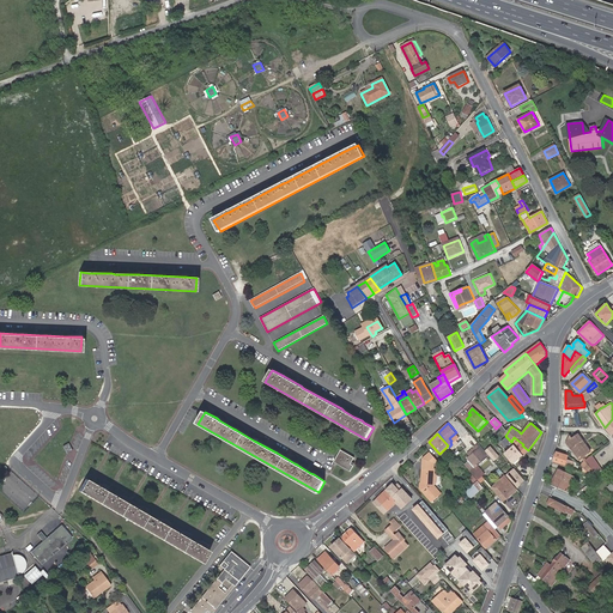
[(572,439),(586,456),(593,450),(578,434),(572,439)]
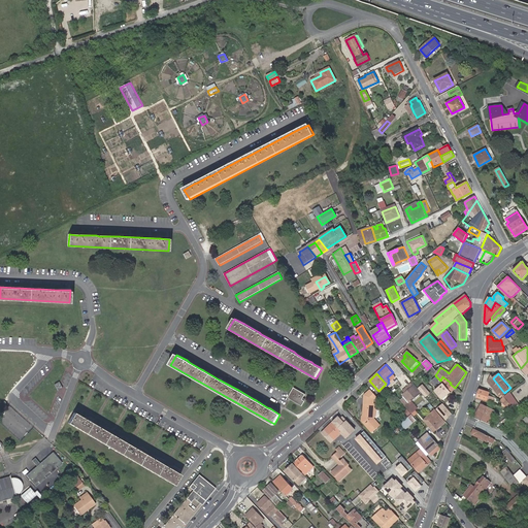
[(493,378),(492,375),(489,381),(500,396),(504,393),(493,378)]
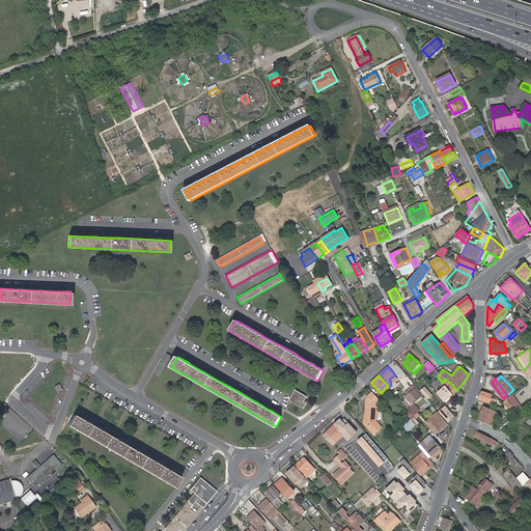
[(453,396),(457,390),(452,386),(453,385),(445,379),(443,383),(444,384),(440,387),(442,390),(438,393),(445,401),(453,395),(453,396)]
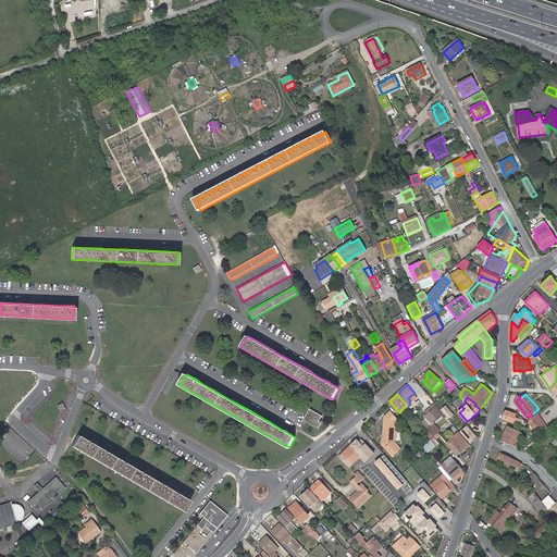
[(452,411),(444,404),(440,407),(447,416),(452,411)]
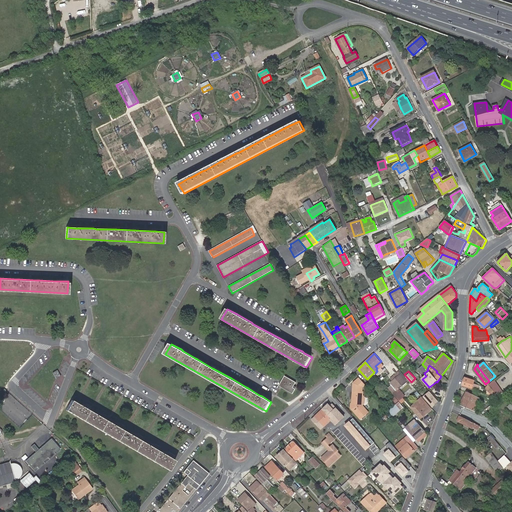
[(376,374),(374,372),(367,379),(368,380),(376,374)]
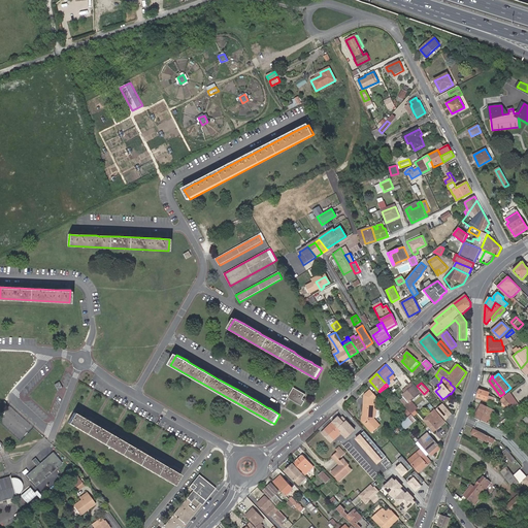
[(419,393),(414,385),(401,395),(403,397),(401,399),(405,404),(419,393)]
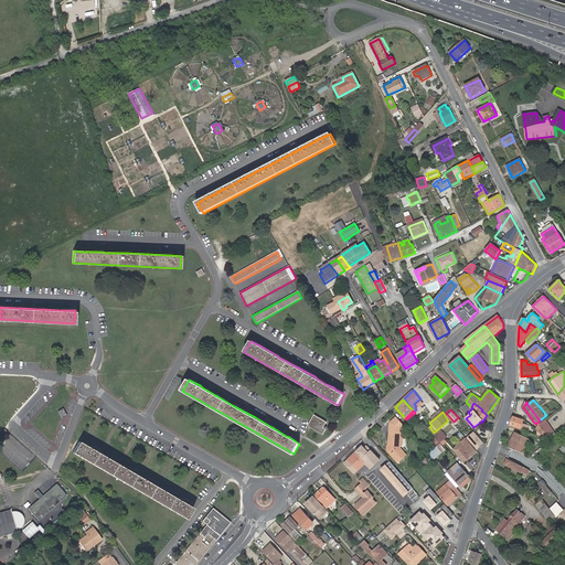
[(323,427),(324,426),(327,422),(315,415),(308,426),(323,434),(327,429),(323,427)]
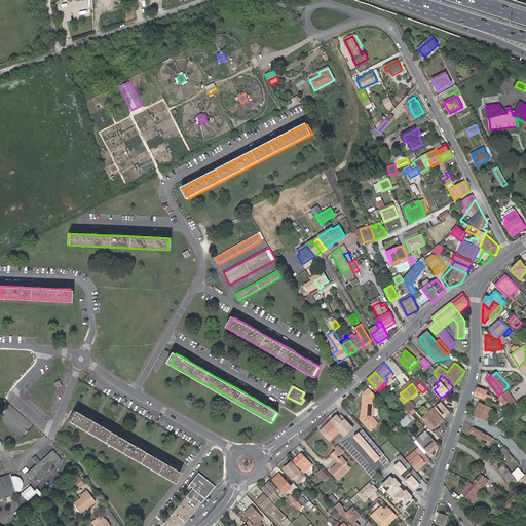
[(478,388),(475,396),(491,401),(493,396),(487,393),(488,390),(478,387),(478,388)]
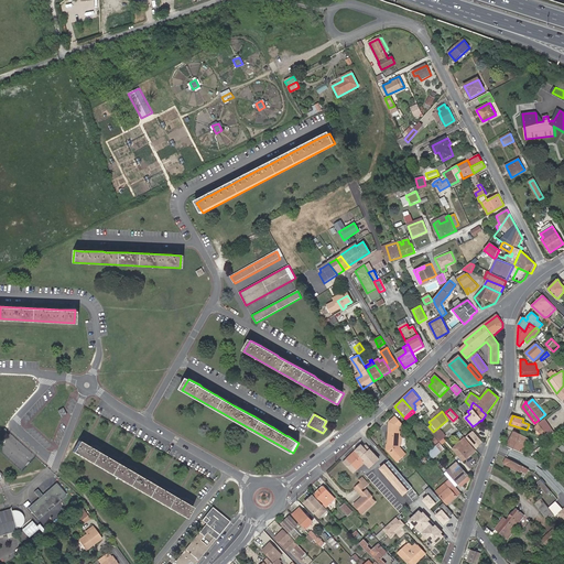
[(539,432),(541,434),(543,432),(539,424),(534,429),(539,432)]
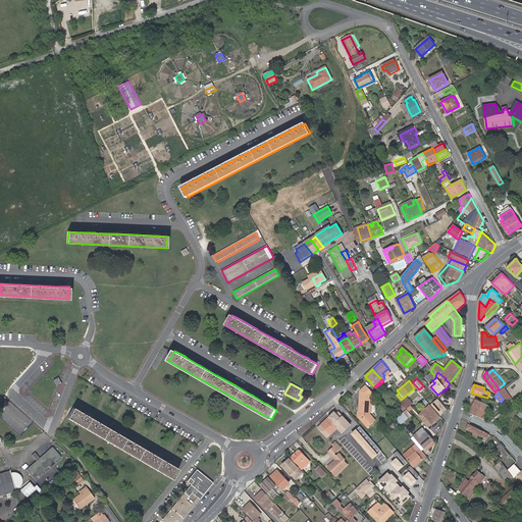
[(360,398),(359,410),(360,412),(360,415),(358,416),(368,427),(376,420),(369,412),(370,409),(368,408),(369,399),(360,398)]
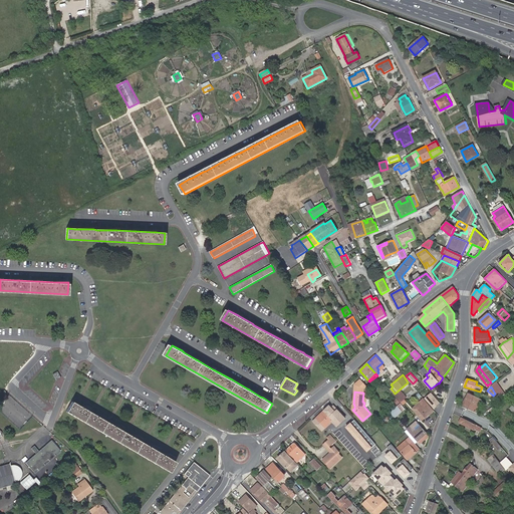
[(426,399),(435,409),(441,404),(432,393),(426,399)]
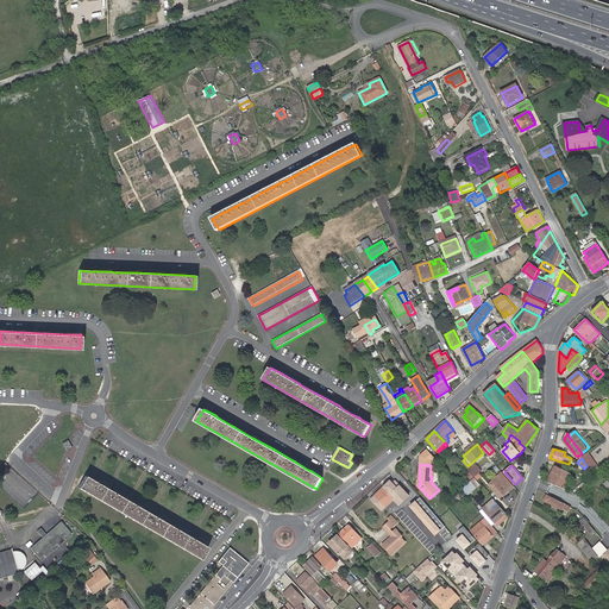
[(556,466),(548,481),(564,488),(571,475),(556,466)]
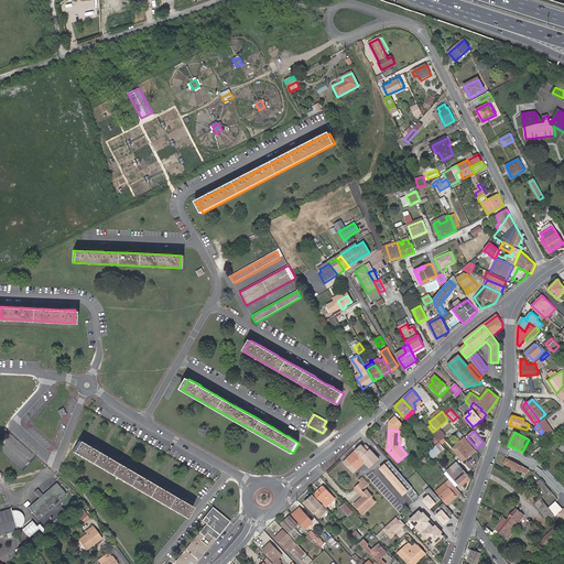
[(467,457),(476,449),(465,437),(456,445),(467,457)]
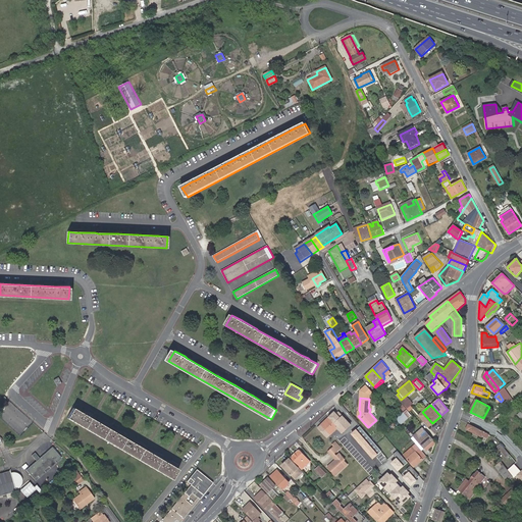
[(135,441),(119,433),(116,432),(101,423),(99,422),(86,415),(84,414),(72,408),(66,418),(174,477),(180,467),(170,462),(167,460),(155,453),(152,452),(137,444),(135,441)]
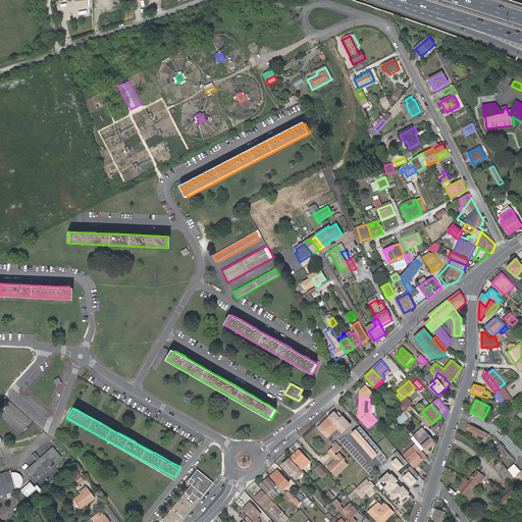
[(400,424),(403,422),(401,419),(406,416),(408,418),(411,415),(406,410),(396,418),(400,424)]
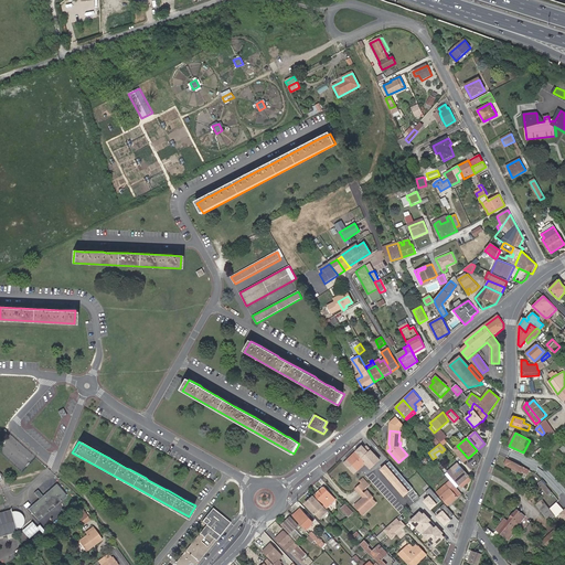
[(363,446),(358,451),(348,460),(358,470),(364,462),(371,469),(380,459),(371,449),(369,451),(363,446)]
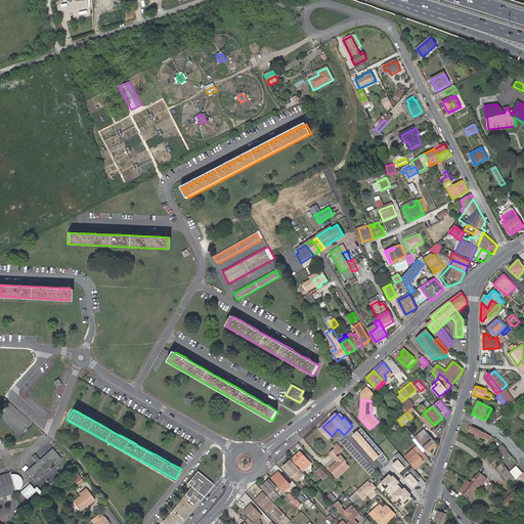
[(472,424),(470,430),(491,441),(494,436),(472,424)]
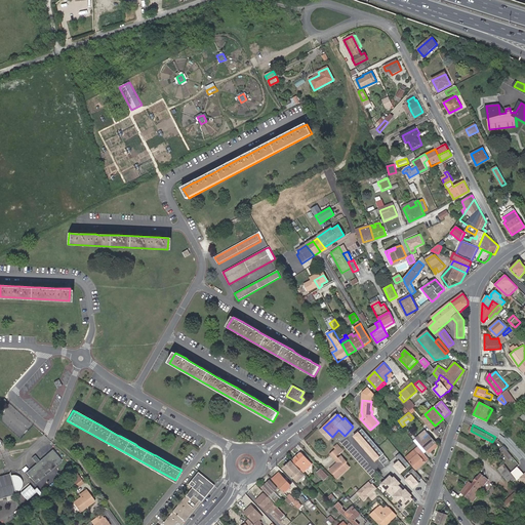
[(332,437),(323,428),(319,431),(328,440),(332,437)]
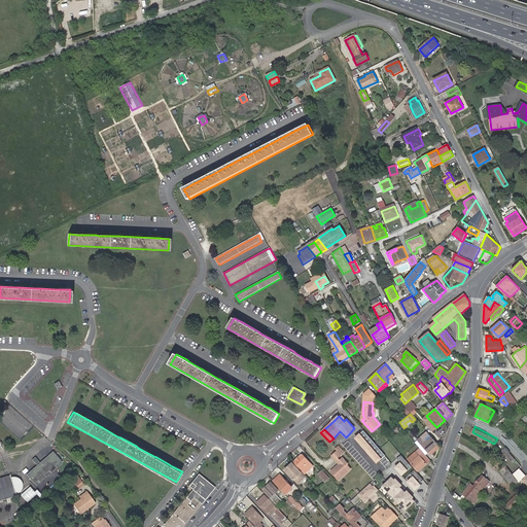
[(363,430),(354,438),(377,464),(386,456),(363,430)]
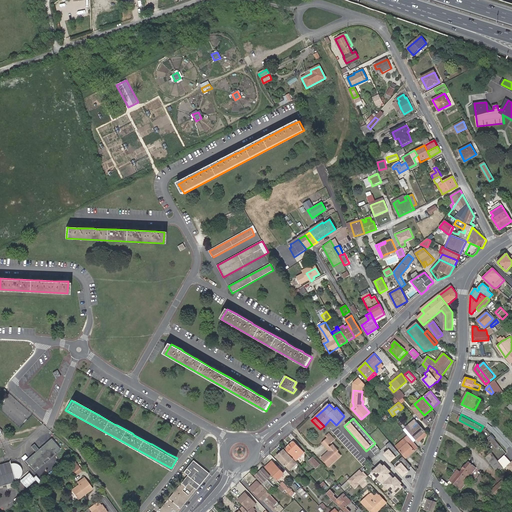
[(416,439),(425,432),(414,420),(405,427),(416,439)]
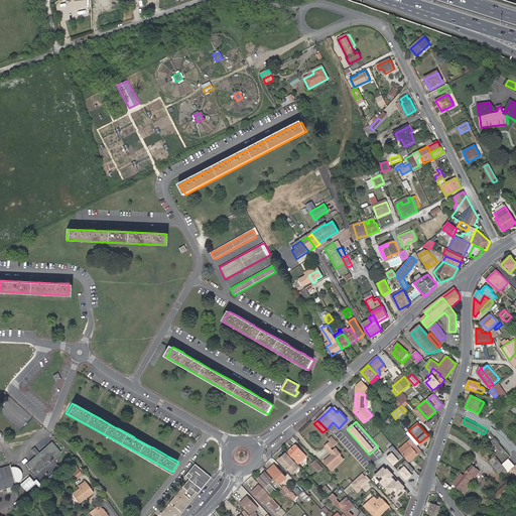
[(331,447),(337,441),(334,438),(332,436),(330,438),(331,440),(328,444),(331,447)]
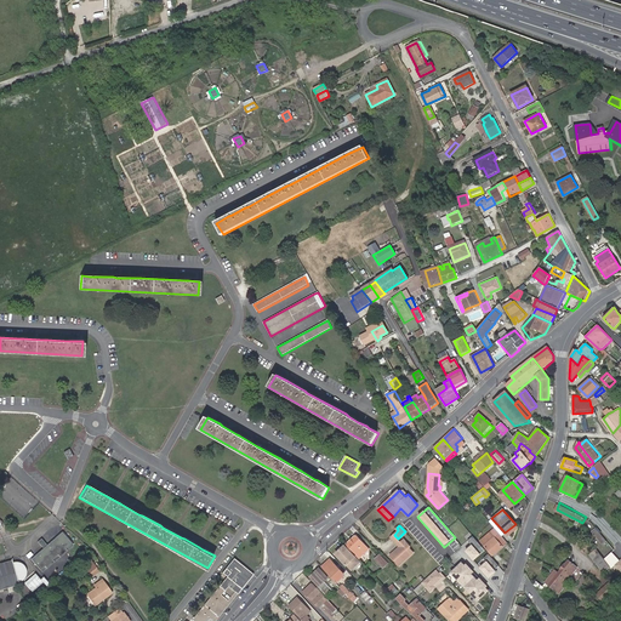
[(598,528),(593,531),(604,543),(609,540),(598,528)]
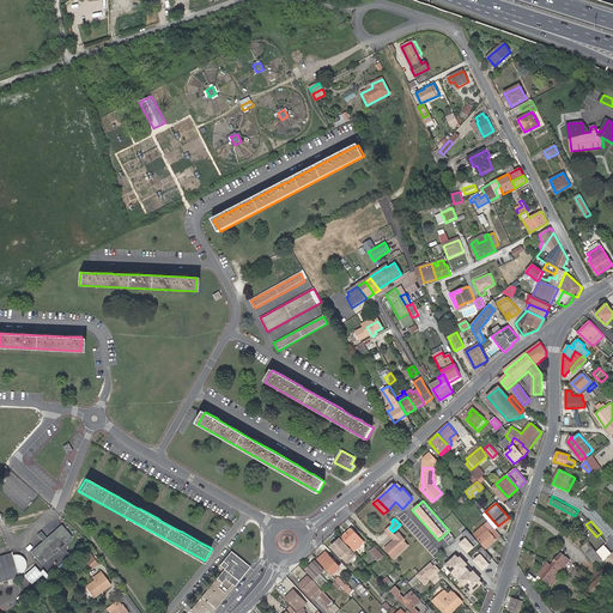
[(71,535),(61,525),(31,552),(41,562),(44,559),(46,562),(54,554),(52,552),(56,547),(59,550),(66,544),(65,541),(71,535)]
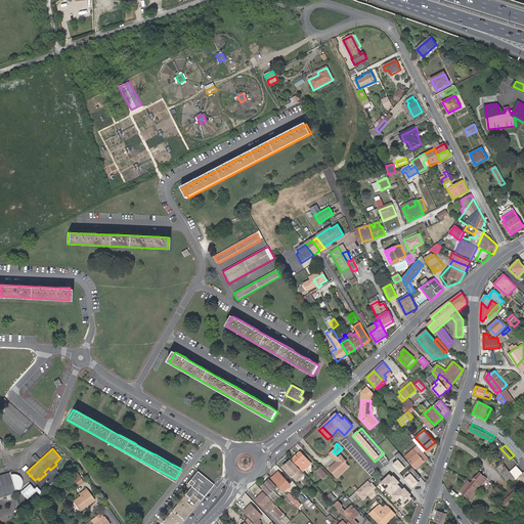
[(418,454),(418,453),(415,449),(405,457),(409,462),(418,454)]
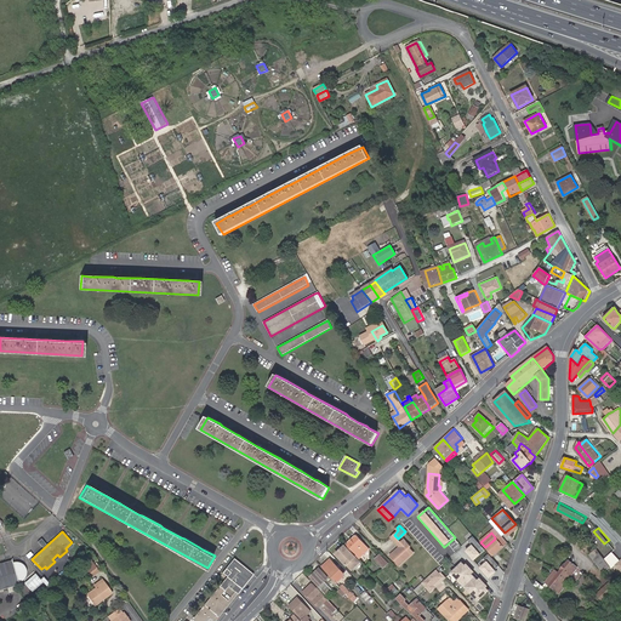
[(357,535),(347,545),(360,558),(370,550),(357,535)]
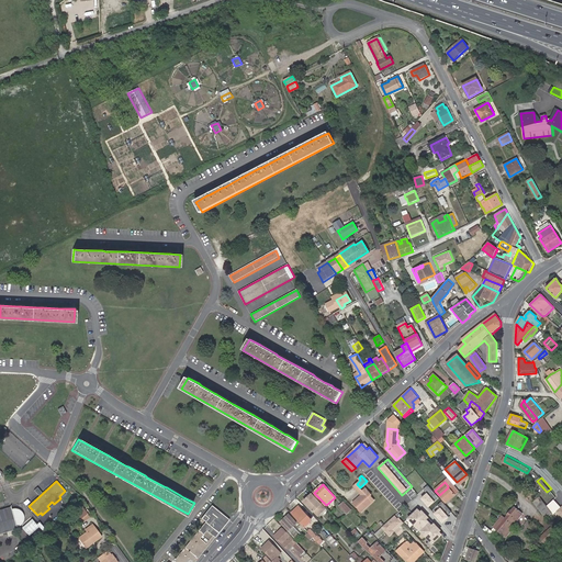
[(357,484),(355,485),(362,494),(363,493),(362,492),(362,491),(357,484)]
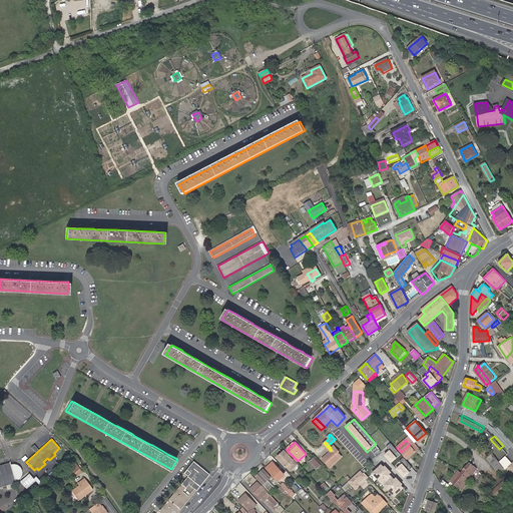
[(401,452),(408,460),(416,453),(420,449),(413,442),(409,444),(409,445),(401,452)]
